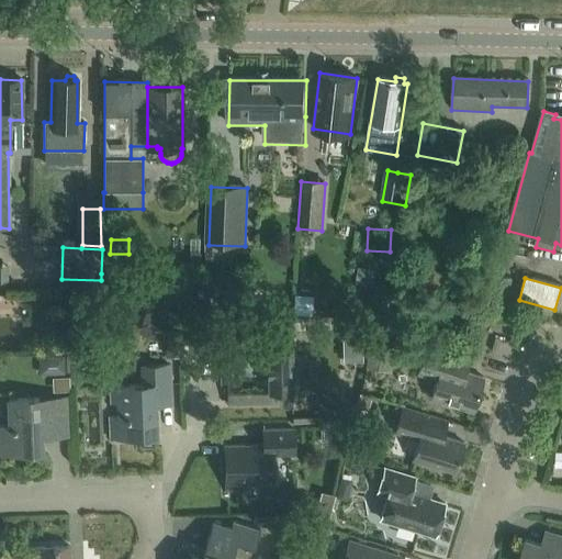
[(25,310),(10,309),(10,322),(25,322),(25,310)]
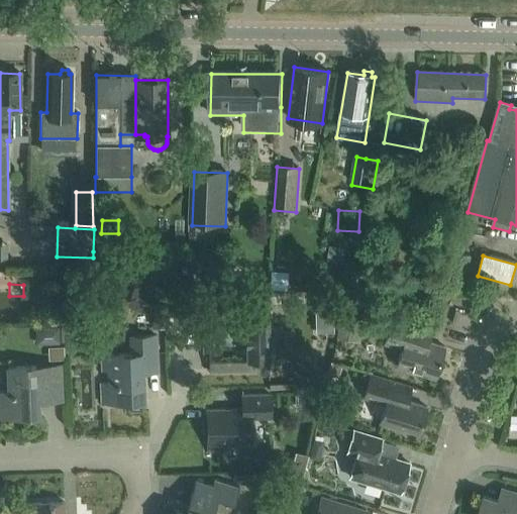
[(170,298),(171,320),(203,319),(202,297),(170,298)]
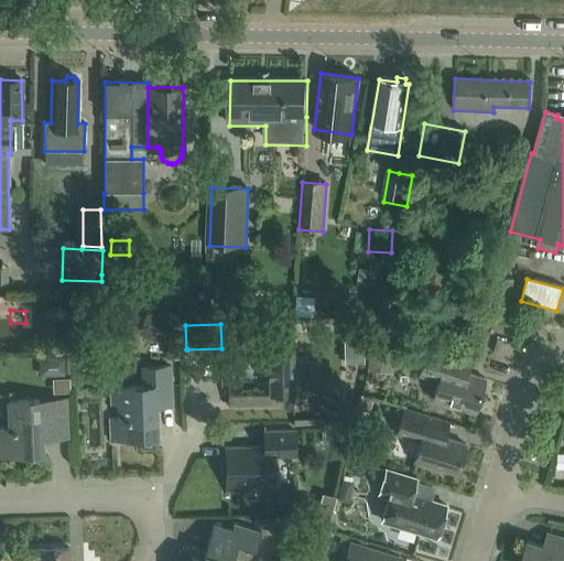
[(344,336),(345,345),(362,345),(362,335),(344,336)]
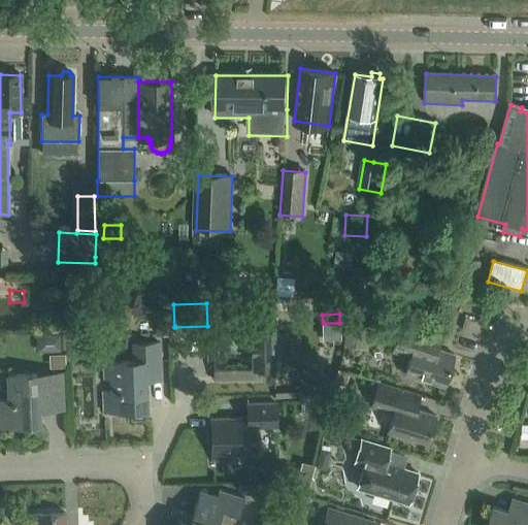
[(158,315),(158,335),(168,335),(168,315),(158,315)]
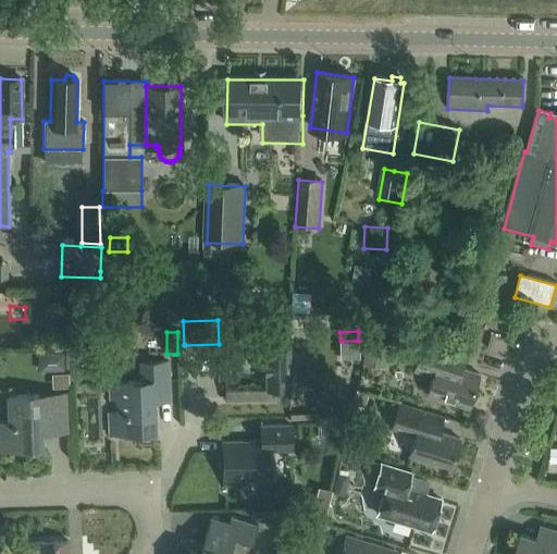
[(289,357),(288,337),(224,339),(224,351),(265,351),(267,390),(225,391),(225,403),(291,402),(289,382),(296,382),(295,357),(289,357)]
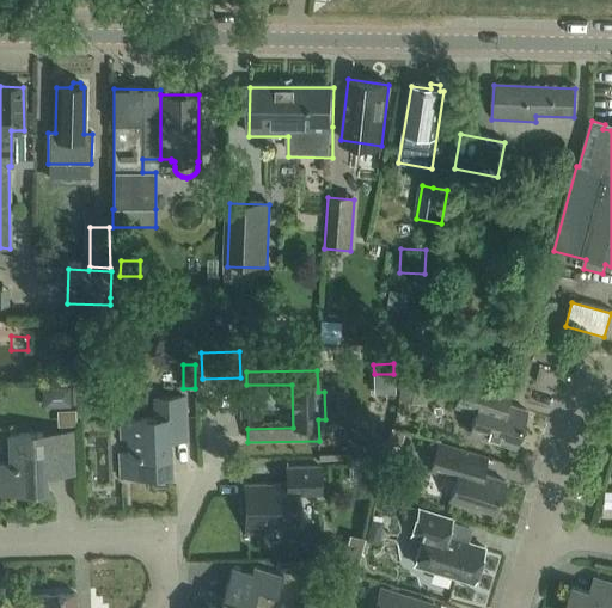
[(403,390),(424,394),(426,382),(404,379),(403,390)]
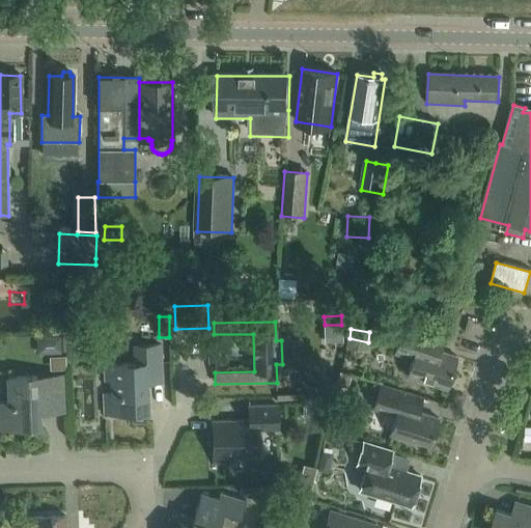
[(412,335),(402,332),(395,356),(412,361),(407,379),(446,391),(456,359),(439,354),(442,342),(413,333),(412,335)]
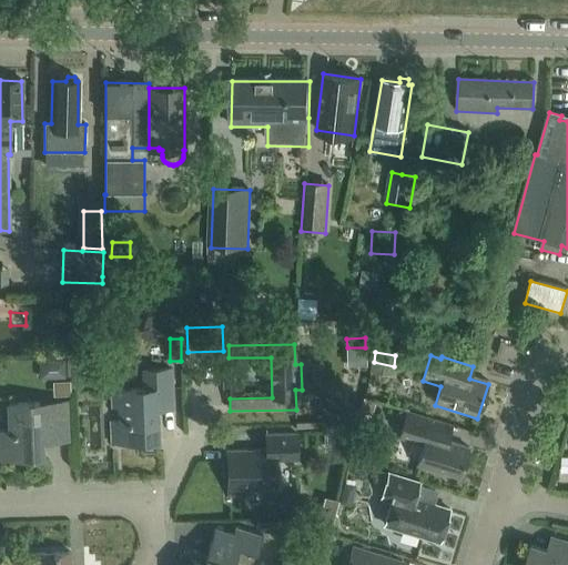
[(146,392),(120,393),(112,393),(113,411),(119,411),(120,425),(111,425),(112,445),(159,444),(159,427),(155,427),(155,419),(159,417),(158,405),(174,404),(173,372),(146,372),(146,392)]
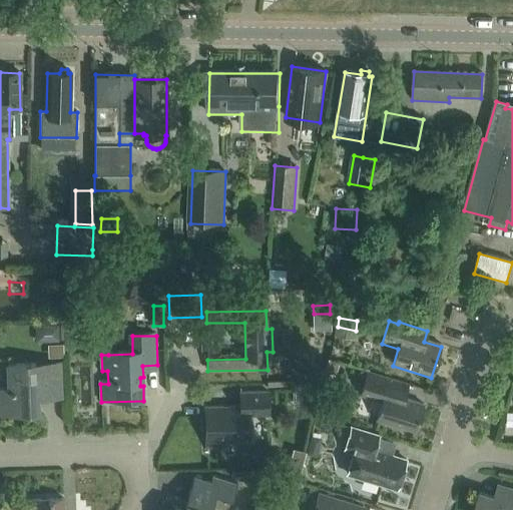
[(35,368),(35,365),(8,366),(9,390),(0,390),(0,415),(37,413),(36,396),(45,396),(45,399),(60,399),(58,367),(35,368)]
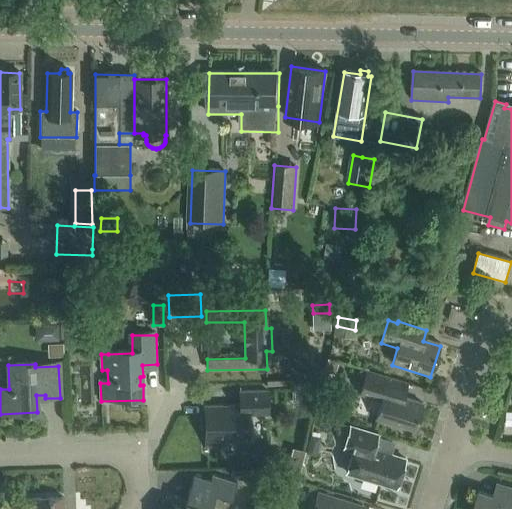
[(413,433),(422,405),(403,399),(407,386),(366,373),(359,396),(381,403),(375,421),(413,433)]
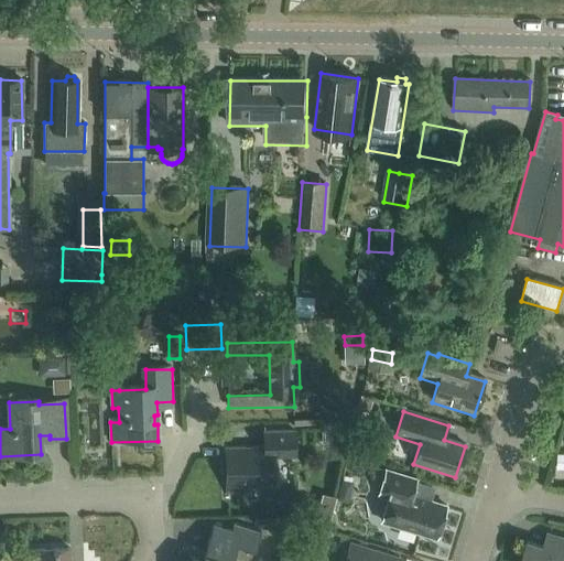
[(226,498),(245,497),(245,488),(273,488),(273,460),(295,460),(295,433),(264,434),(264,450),(225,450),(226,498)]
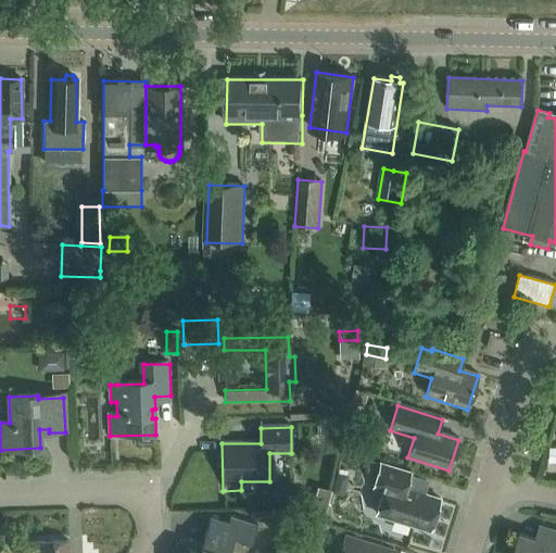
[(382,467),(375,491),(384,494),(378,516),(432,532),(441,502),(407,492),(412,476),(382,467)]
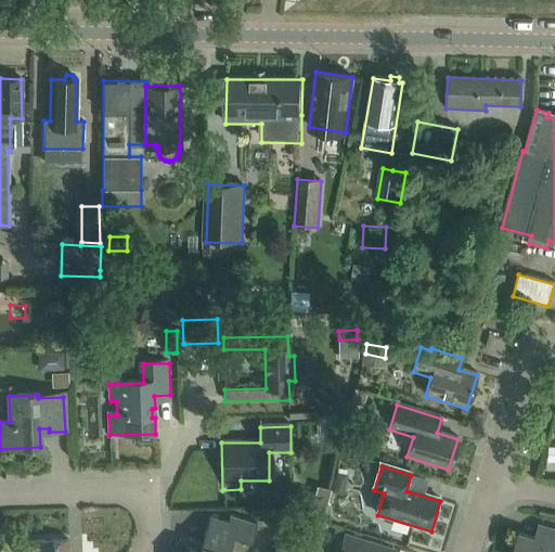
[(345,485),(347,475),(336,473),(334,483),(345,485)]
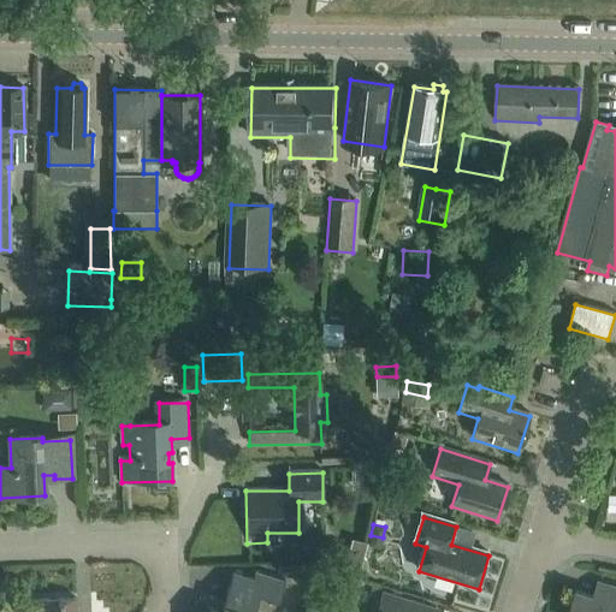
[(307,568),(282,568),(279,575),(301,582),(300,587),(319,595),(326,576),(330,566),(307,568)]
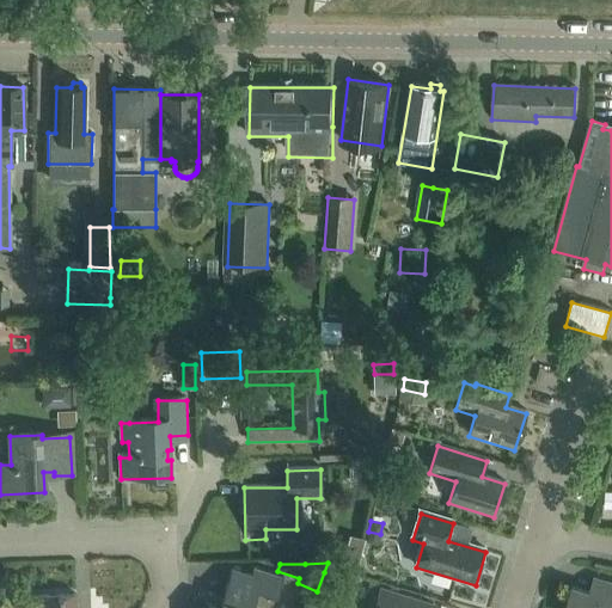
[(282,581),(252,571),(250,578),(231,572),(219,607),(251,607),(257,594),(275,601),(282,581)]
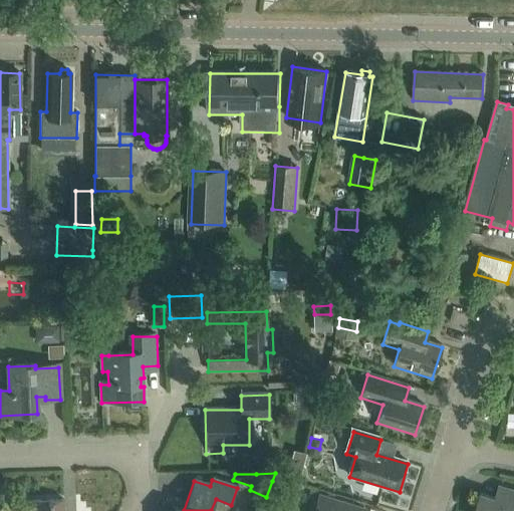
[(513,510),(513,493),(499,488),(495,500),(480,496),(475,510),(513,510)]
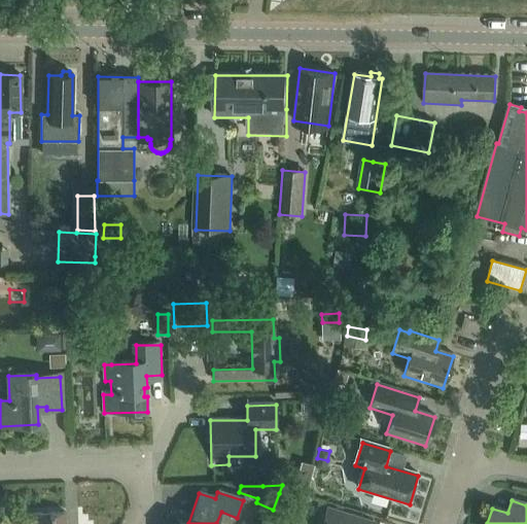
[(370,523),(329,511),(325,523),(370,523)]
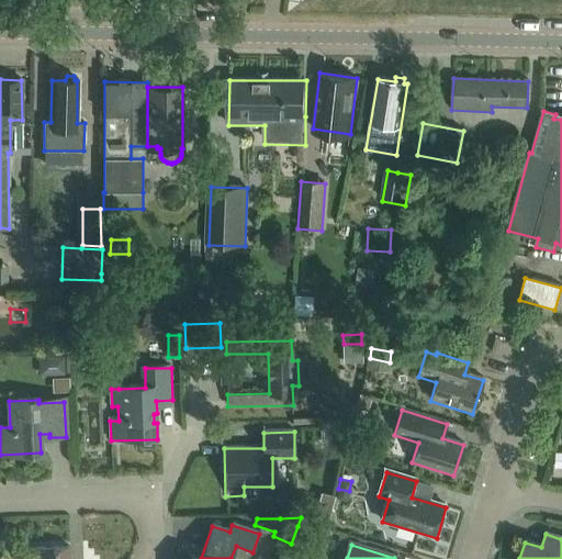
[(70,558),(70,549),(38,550),(38,558),(70,558)]
